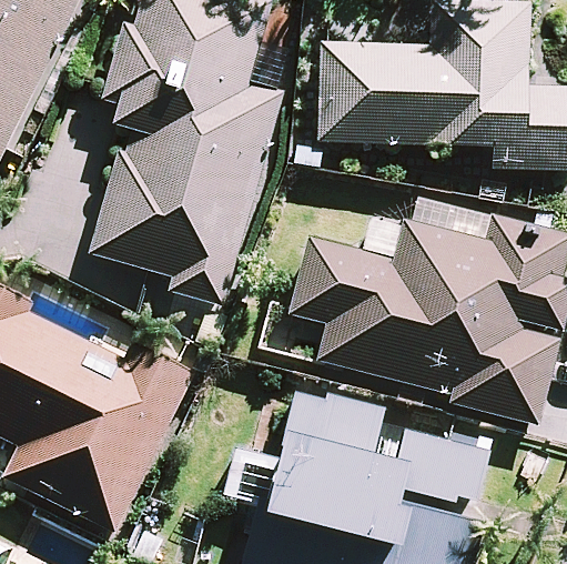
[(0,0),(0,157),(79,0),(0,0)]
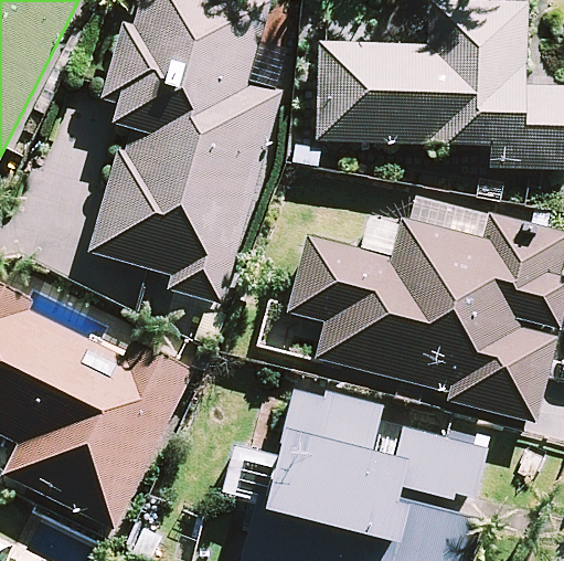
[(223,304),(282,91),(248,81),(270,0),(139,0),(132,24),(121,21),(99,98),(117,104),(112,124),(130,129),(125,149),(117,147),(88,251),(170,274),(167,287),(223,304)]
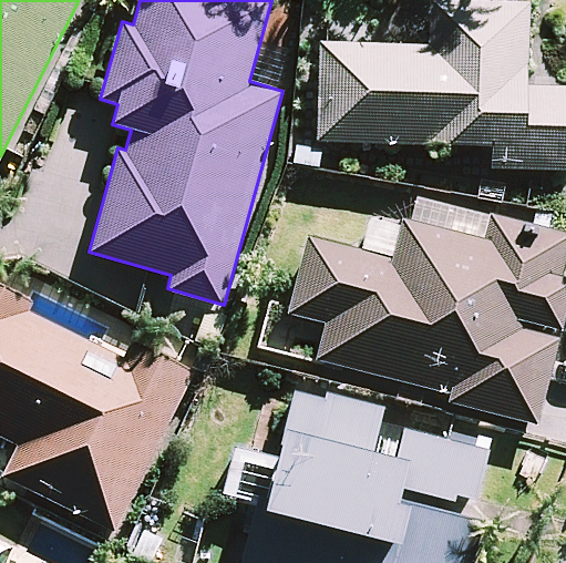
[(319,41),(316,140),(490,145),(489,167),(565,169),(565,84),(526,84),(530,1),(496,0),(429,0),(428,44),(319,41)]
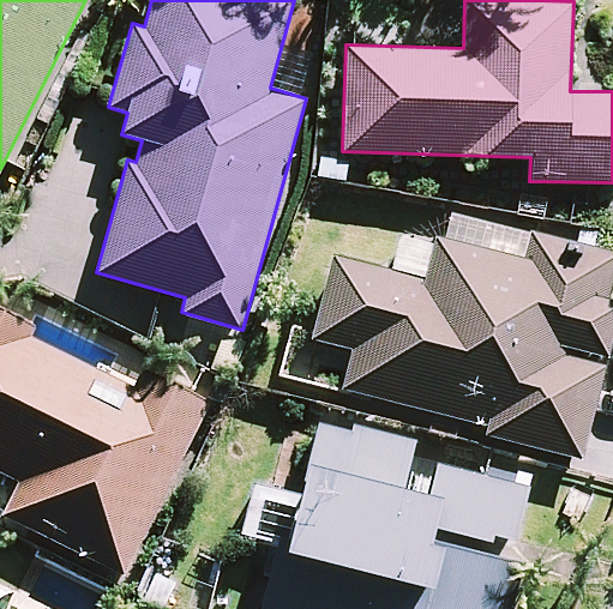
[(517,253),(403,224),(392,269),(332,254),(312,337),(353,347),(343,387),(488,423),(486,433),(582,456),(612,330),(612,261),(520,239),(517,253)]
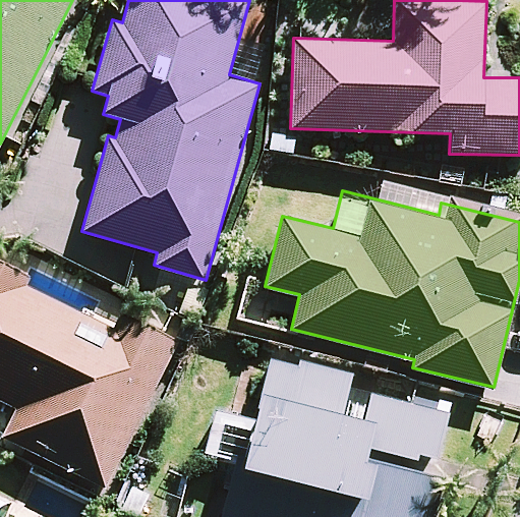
[(174,350),(0,263),(0,398),(17,407),(3,436),(106,486),(174,350)]
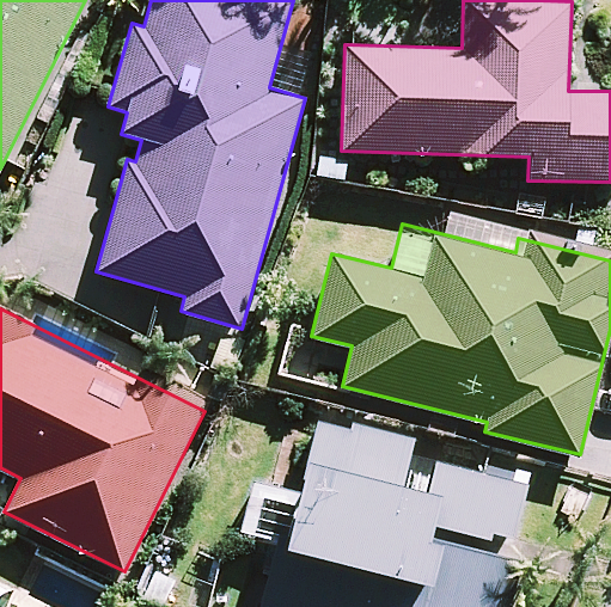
[(506,606),(518,564),(505,560),(490,557),(496,529),(511,533),(523,486),(411,458),(416,442),(319,417),(282,563),(272,560),(260,606),(506,606)]
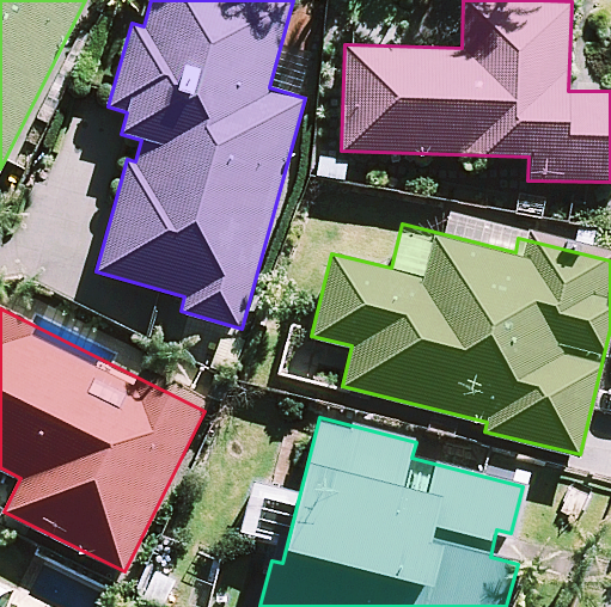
All buildings are outlined.
